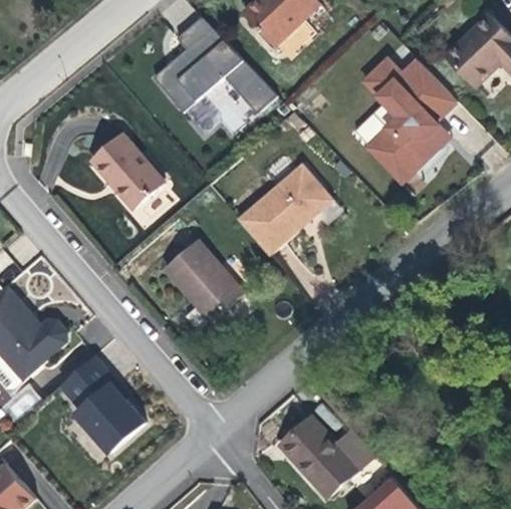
[(251,0),(243,8),(248,13),(262,0),(251,0)]
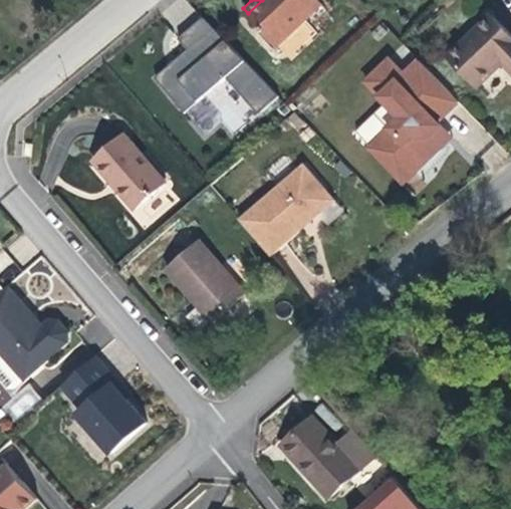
[(262,0),(248,13),(288,56),(317,28),(304,14),(317,0),(262,0)]
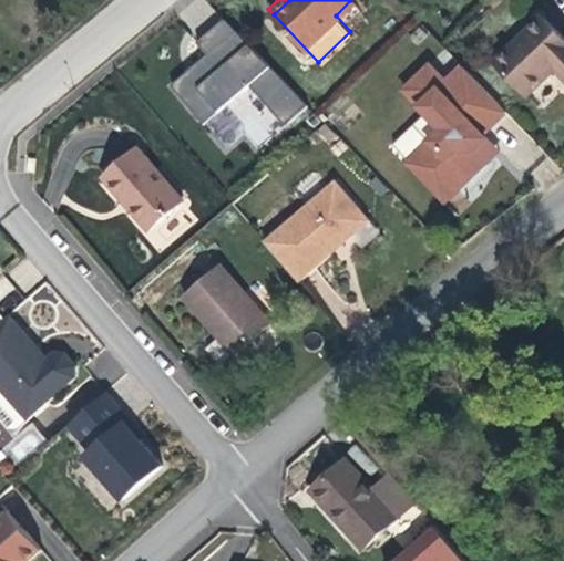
[(563,37),(542,14),(492,60),(525,95),(549,75),(554,70),(563,81),(563,37)]
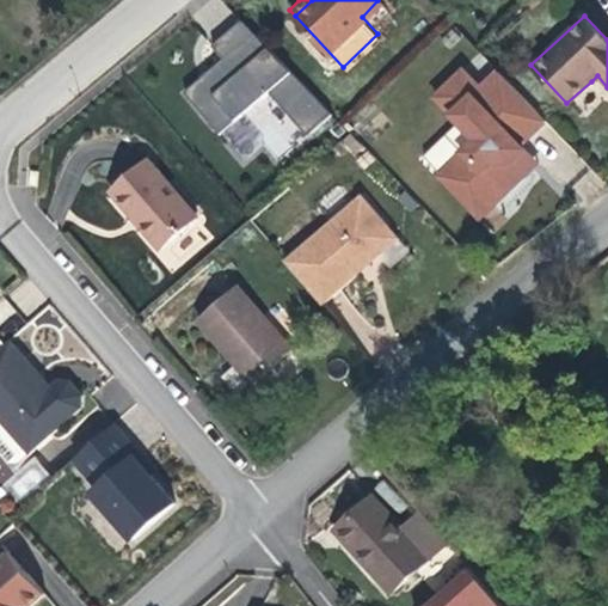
[(327,112),(239,17),(210,40),(223,59),(209,69),(182,92),(217,132),(266,90),(304,133),(327,112)]
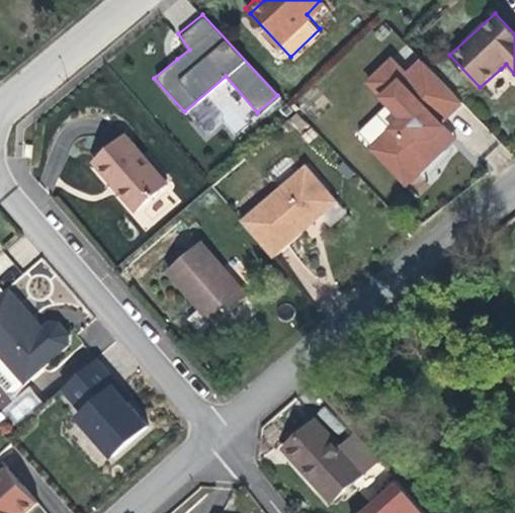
[(435,117),(456,97),(419,58),(404,72),(390,57),(365,80),(400,116),(369,146),(393,172),(402,163),(407,163),(416,172),(431,158),(440,148),(429,137),(442,124),(435,117)]
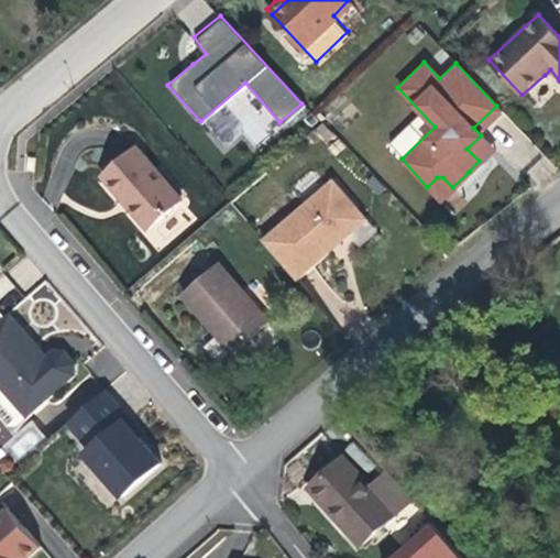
[(330,135),(319,124),(311,131),(322,143),(330,135)]
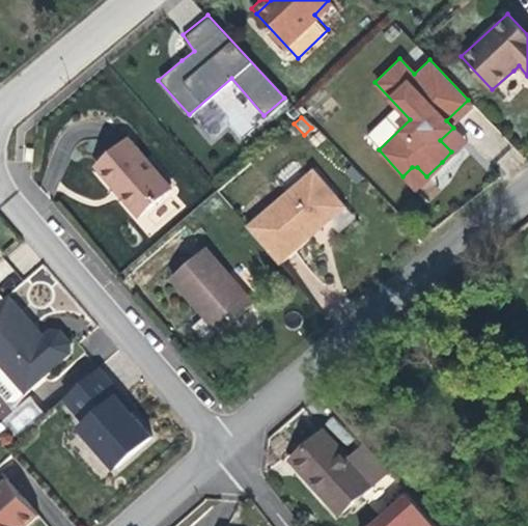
[(465,139),(453,128),(440,140),(451,151),(465,139)]
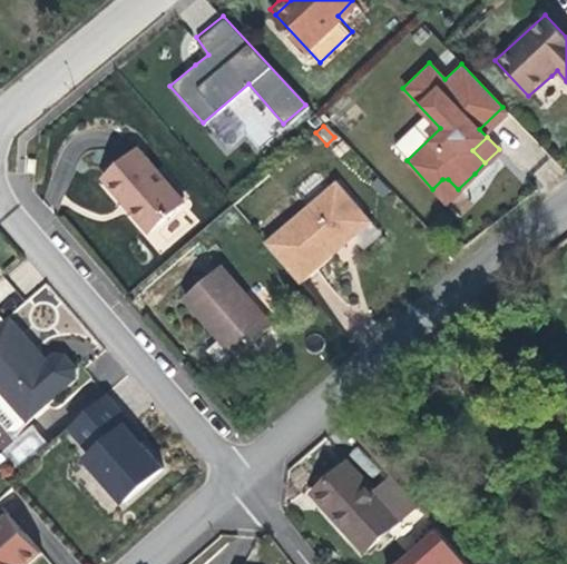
[(179,199),(135,150),(103,179),(124,203),(147,228),(179,199)]
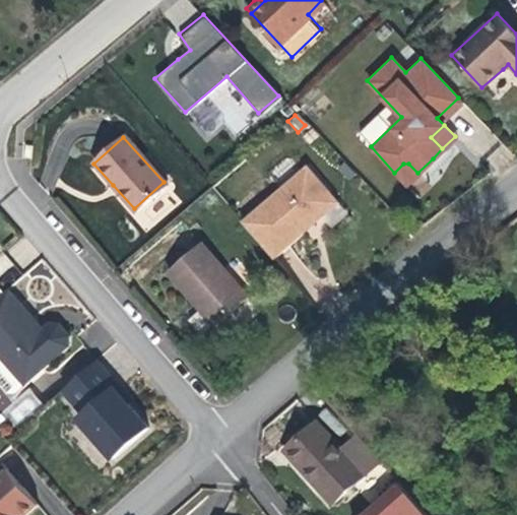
[(29,157),(30,142),(20,141),(19,156),(29,157)]
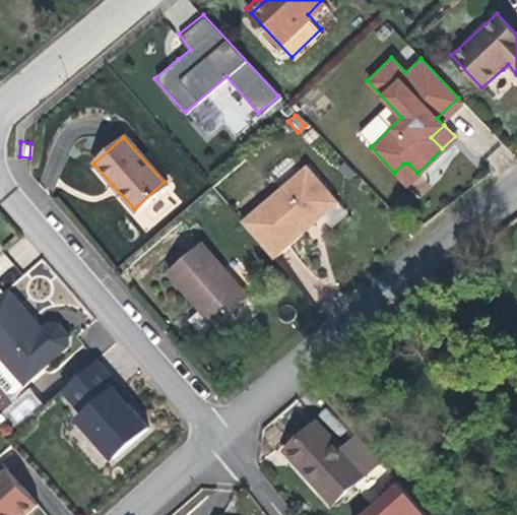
[(405,184),(417,173),(408,164),(403,164),(394,173),(405,184)]
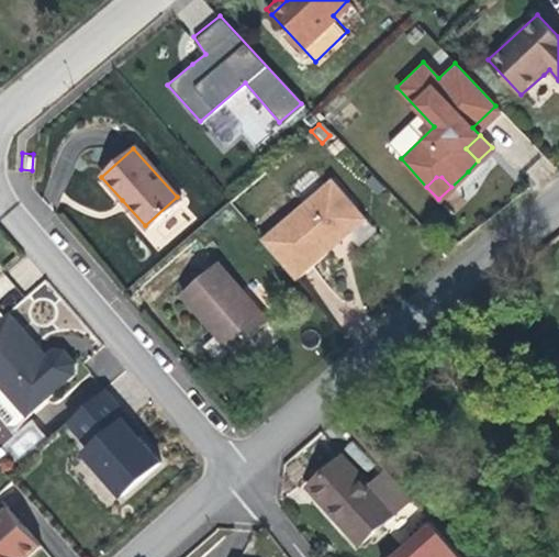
[(260,240),(293,278),(328,247),(325,243),(334,236),(337,241),(365,216),(331,178),(260,240)]
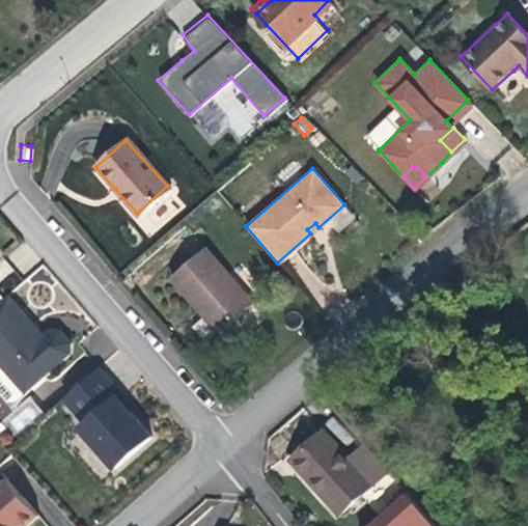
[(307,229),(310,233),(318,227),(315,223),(307,229)]
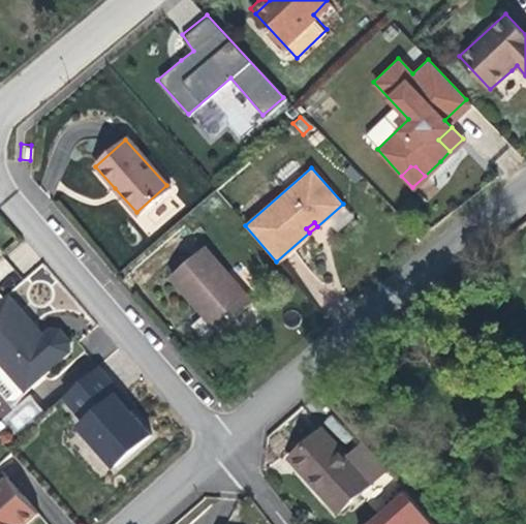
[(206,248),(173,277),(184,289),(220,330),(253,301),(206,248)]
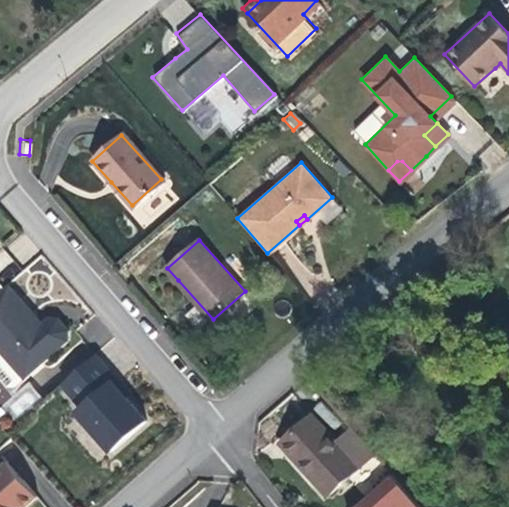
[(8,282),(0,289),(0,348),(22,374),(23,375),(67,337),(68,328),(57,314),(48,314),(41,320),(39,322),(34,317),(28,310),(31,308),(8,282)]
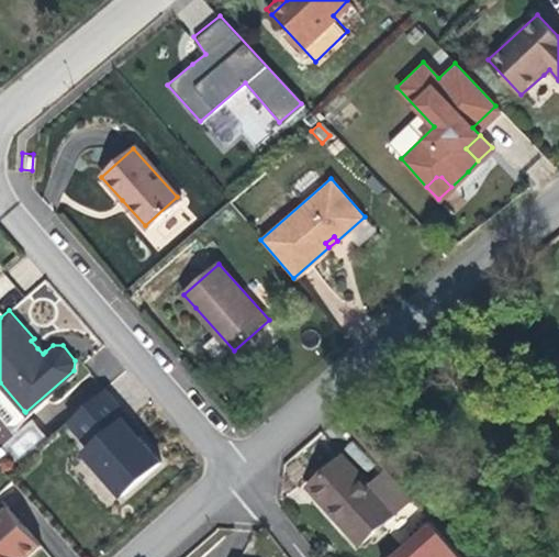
[(43,354),(45,352),(34,338),(31,341),(37,348),(43,354)]
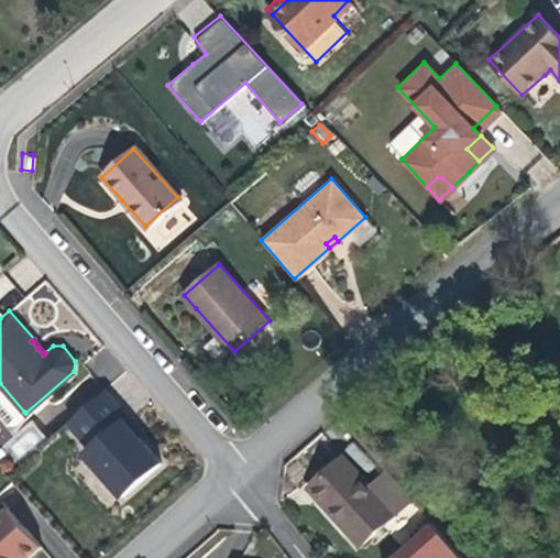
[(14,422),(24,412),(0,383),(0,413),(8,422),(14,422)]
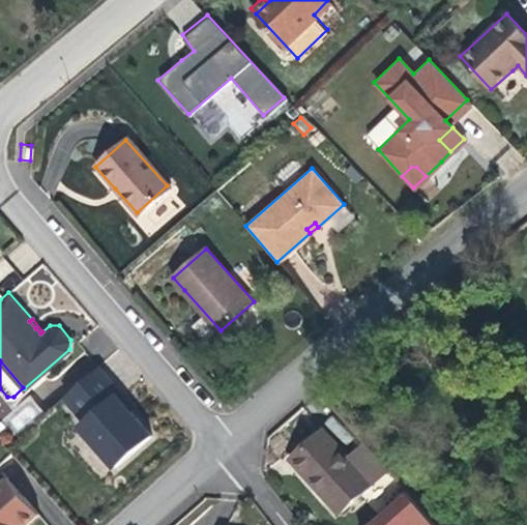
[(117,392),(120,390),(97,365),(62,395),(84,419),(78,425),(113,465),(150,432),(129,408),(123,401),(117,392)]
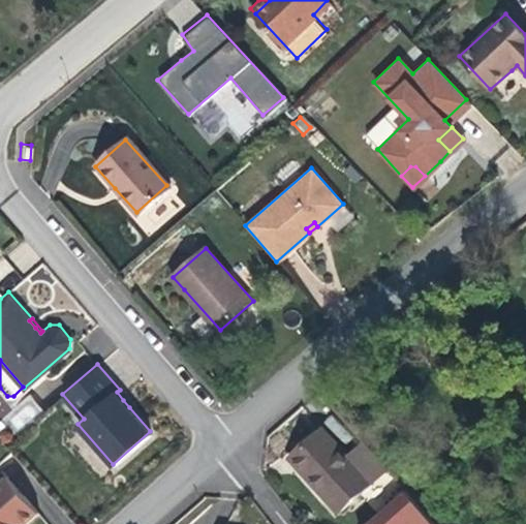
[(132,404),(120,390),(117,392),(123,400),(129,407),(132,404)]
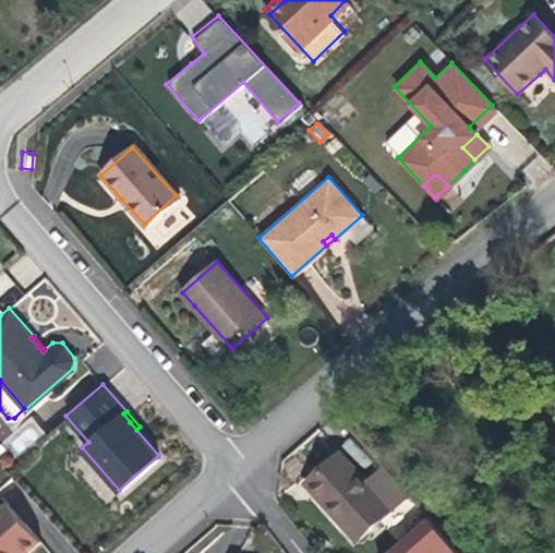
[(28,413),(1,437),(17,457),(45,433),(28,413)]
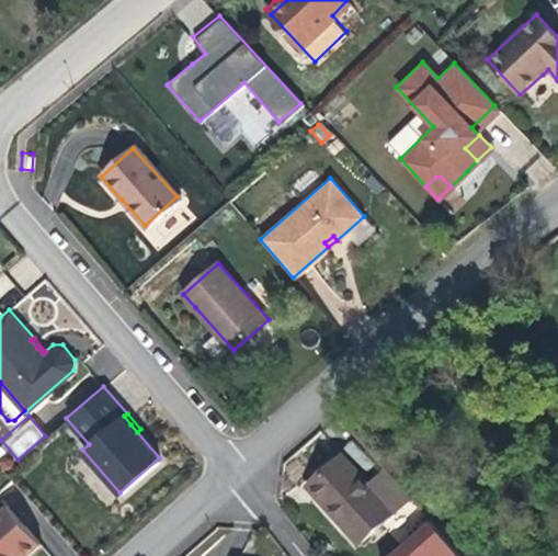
[(357,540),(410,494),(383,464),(367,478),(341,450),(312,475),(349,513),(340,521),(357,540)]
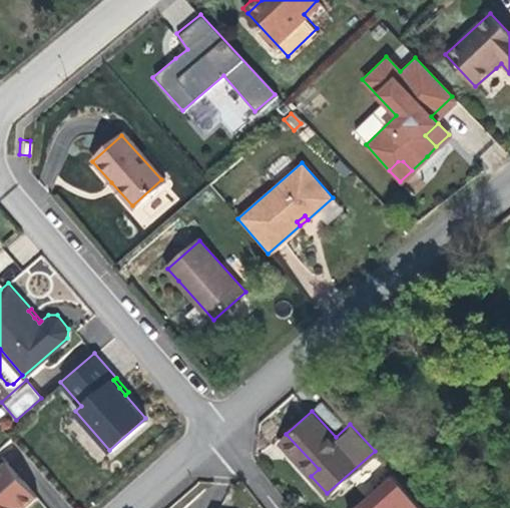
[(311,476),(319,469),(286,434),(279,440),(311,476)]
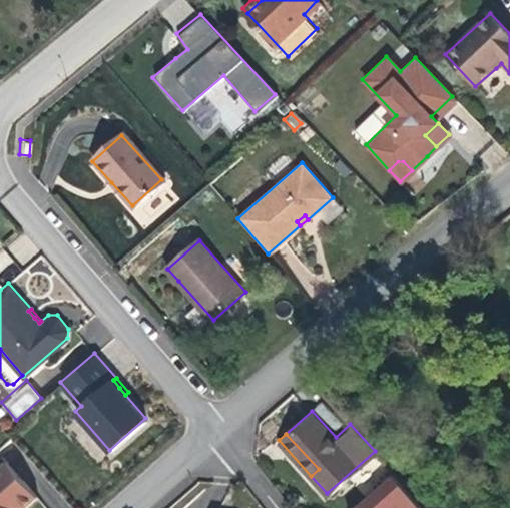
[(16,480),(20,477),(5,459),(1,462),(16,480)]
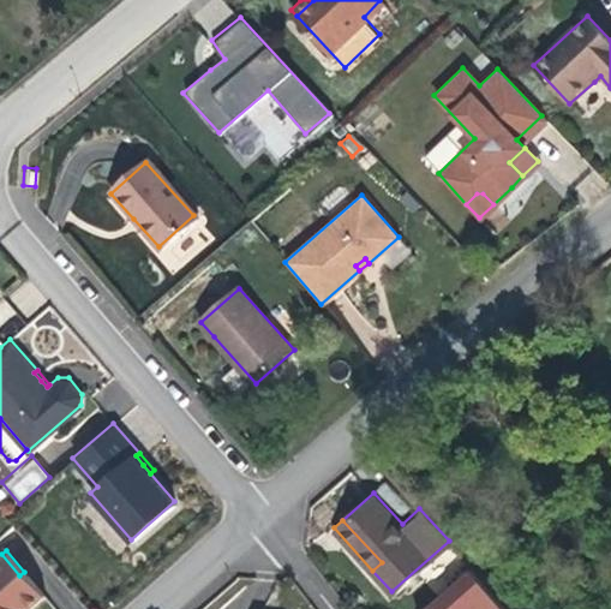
[(19,575),(1,554),(0,555),(0,608),(24,608),(42,593),(24,572),(19,575)]
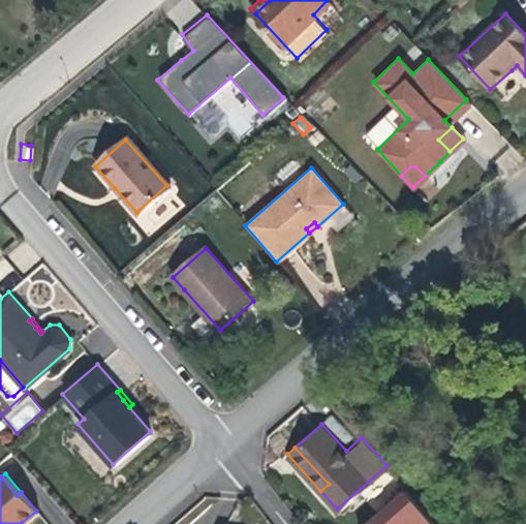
[(437,523),(405,487),(366,522),(363,523),(437,523)]
